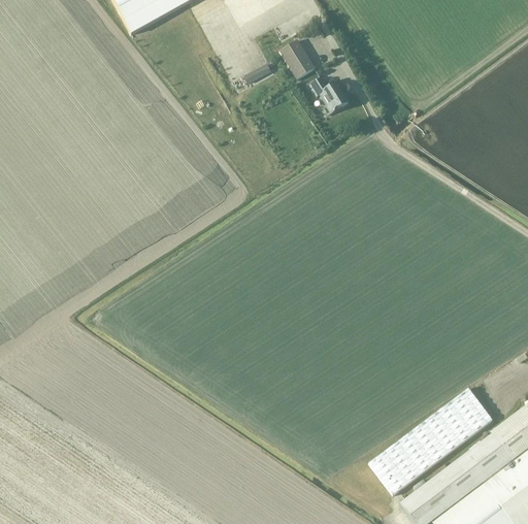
[(110,0),(129,33),(189,0),(110,0)]
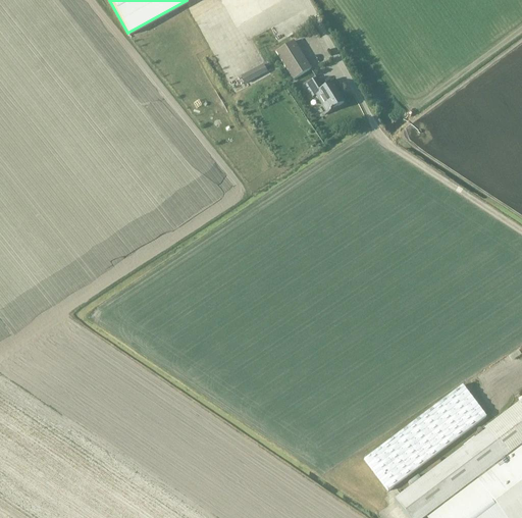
[(235,22),(261,8),(256,0),(223,0),(224,2),(235,22)]
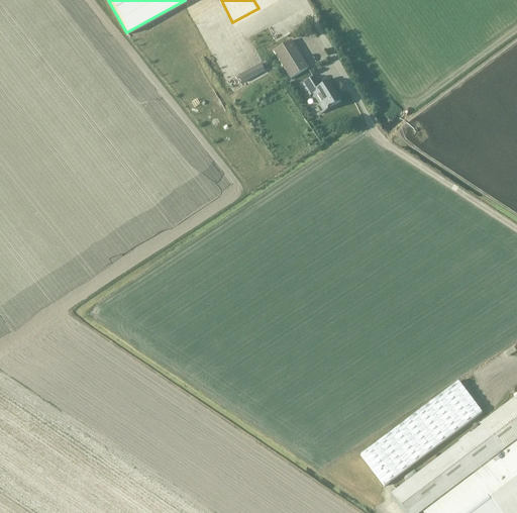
[(289,76),(307,65),(290,37),(272,48),(289,76)]
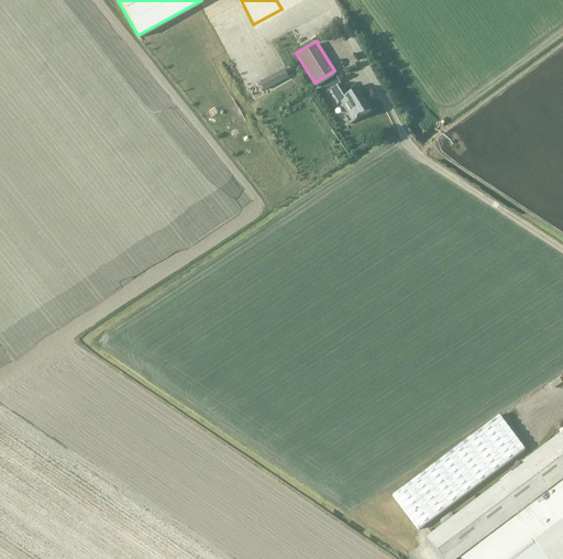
[(367,97),(359,85),(348,91),(340,80),(328,88),(335,101),(339,99),(350,117),(346,120),(348,121),(370,108),(364,99),(367,97)]
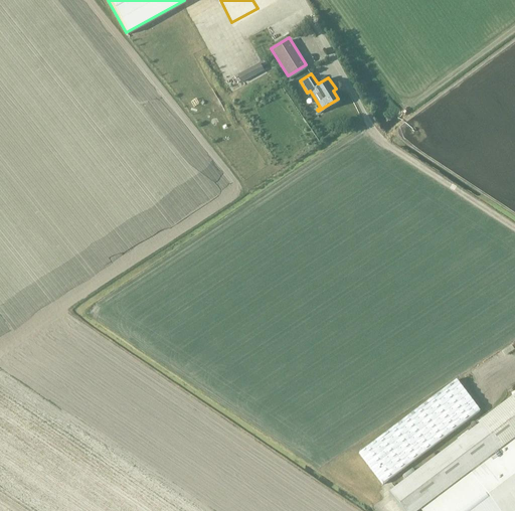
[(403,510),(413,510),(419,507),(421,510),(504,510),(514,503),(514,392),(388,490),(403,510)]
